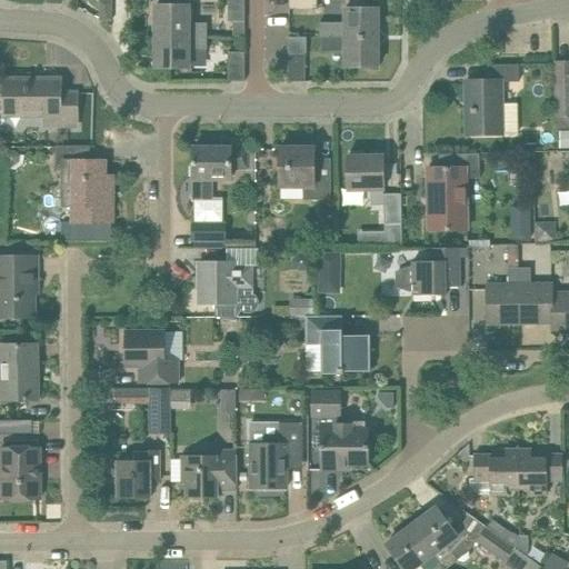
[(112,21),(112,0),(99,0),(99,21),(112,21)]
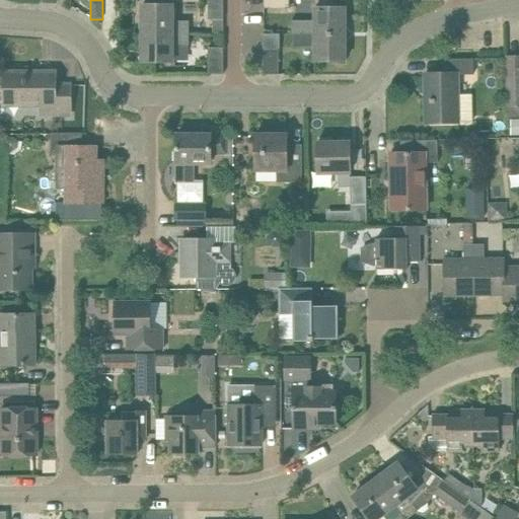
[(208,0),(208,19),(224,19),(223,0),(208,0)]
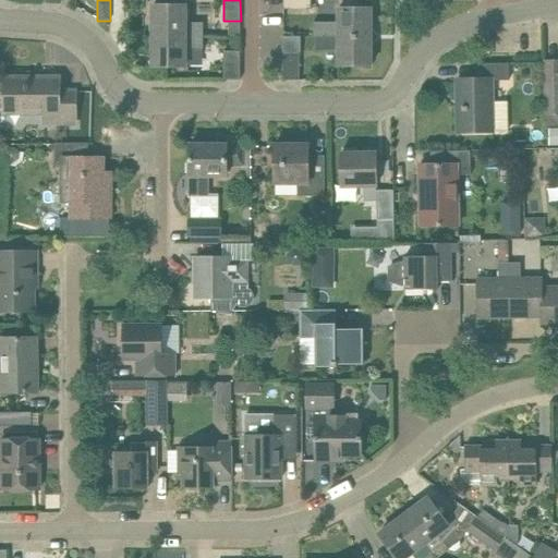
[(283,0),(283,9),(312,9),(311,0),(283,0)]
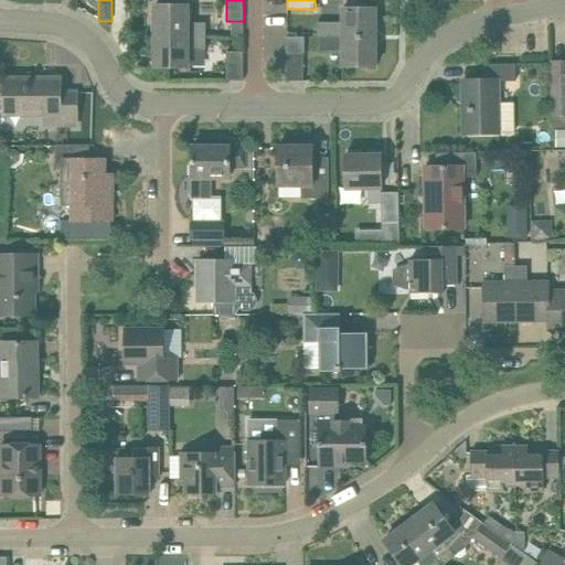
[(156,6),(156,36),(206,36),(206,23),(188,23),(188,6),(156,6)]
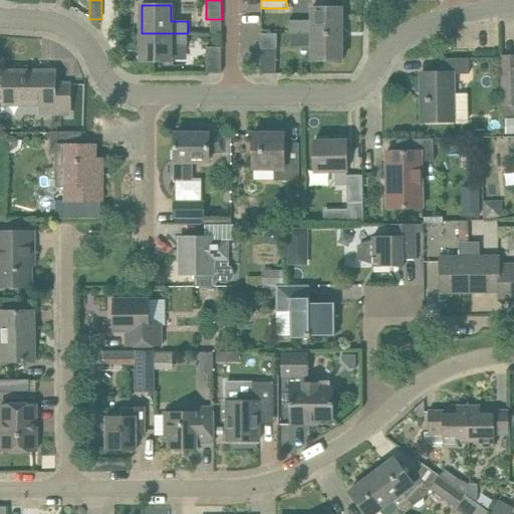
[(289,22),(288,33),(291,33),(341,33),(341,7),(312,7),(312,22),(289,22)]
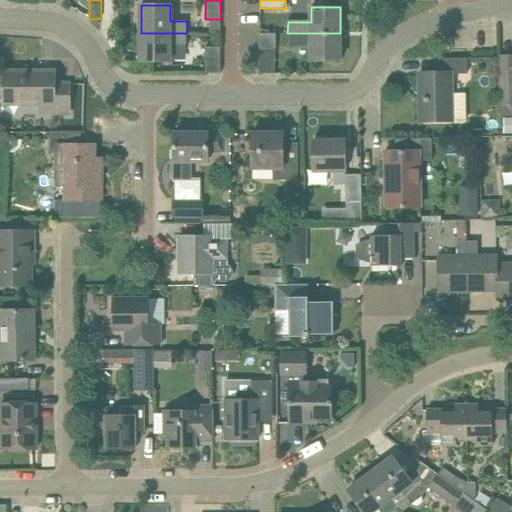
[(187,33),(141,33),(140,61),(171,61),(170,45),(187,45),(187,33)]
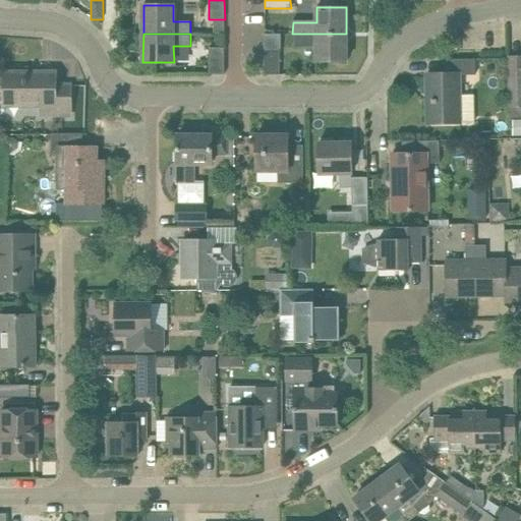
[(346,34),(295,34),(295,47),(316,47),(316,61),(346,61),(346,34)]
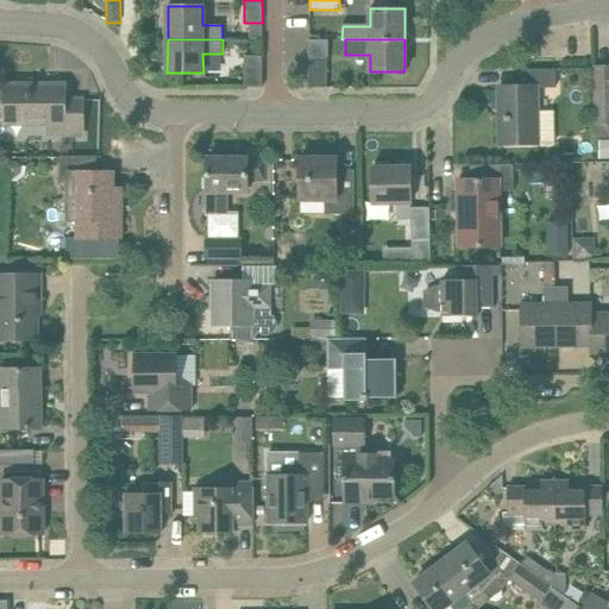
[(244,87),(262,87),(263,56),(245,55),(244,87)]
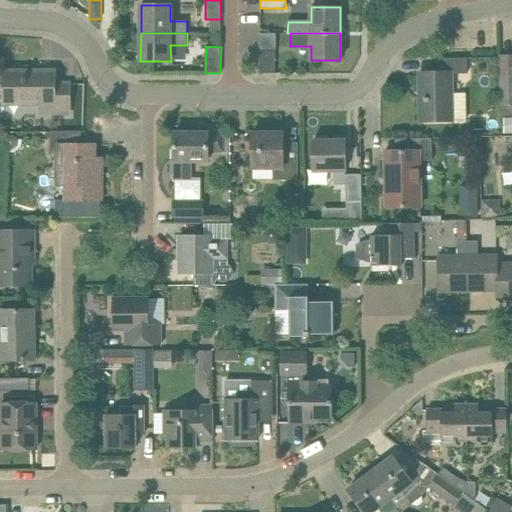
[(260,73),(265,73),(275,73),(276,48),(260,48),(260,73)]
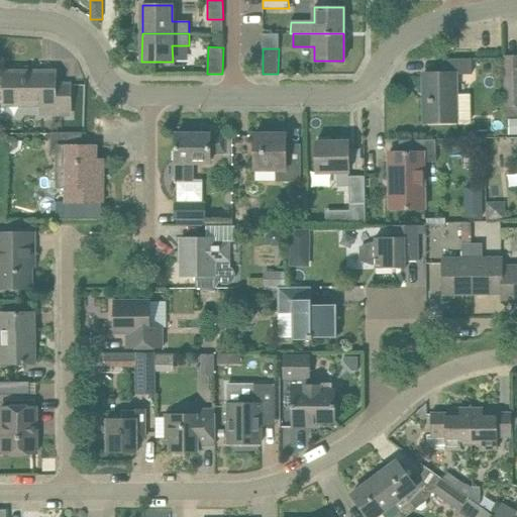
[(516,56),(505,57),(506,106),(516,106),(516,56)]
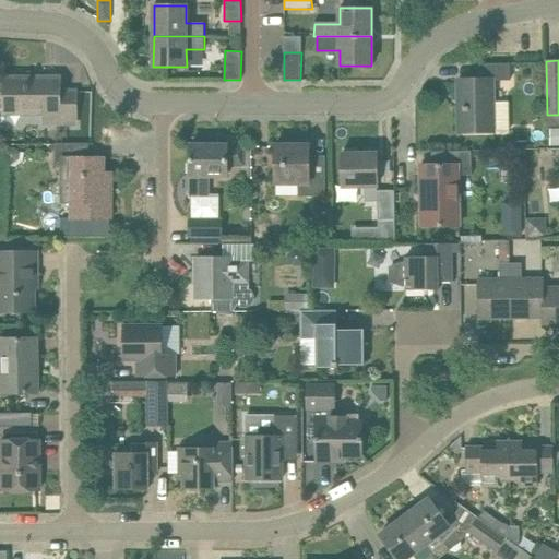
[(480,80),(459,80),(459,132),(492,132),(491,82),(510,82),(510,63),(479,63),(480,80)]
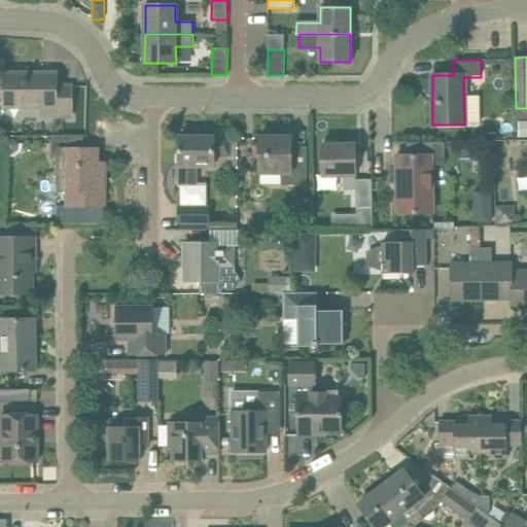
[(42,116),(71,116),(71,85),(56,85),(56,73),(4,73),(4,106),(42,106),(42,116)]
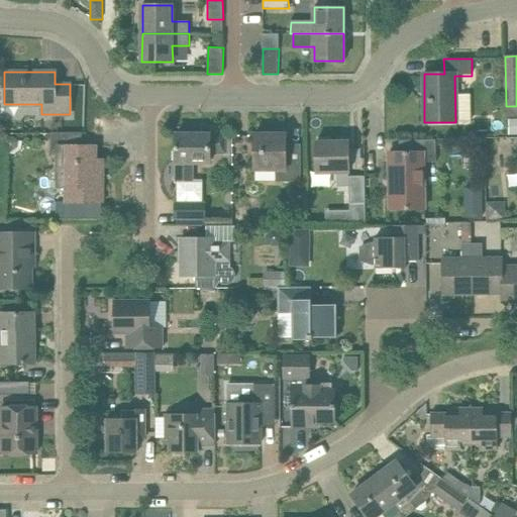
[(82,133),(48,133),(48,152),(57,152),(57,186),(66,187),(66,202),(58,202),(58,220),(103,220),(104,160),(96,160),(96,145),(82,145),(82,133)]
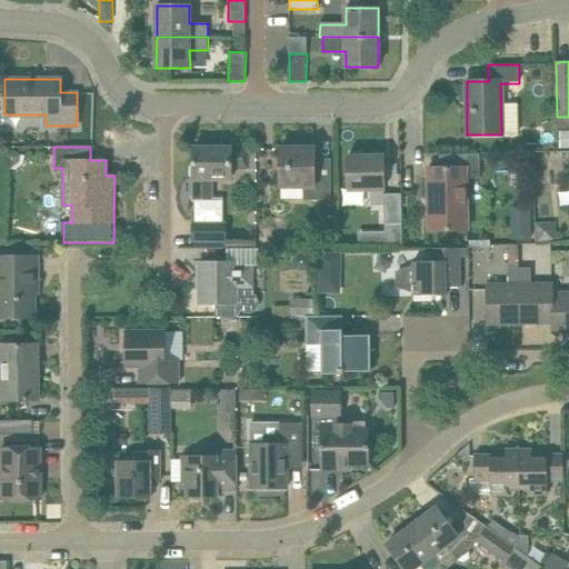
[(195,222),(220,222),(221,198),(211,198),(211,179),(231,179),(231,169),(248,169),(248,148),(195,147),(193,179),(195,179),(195,222)]
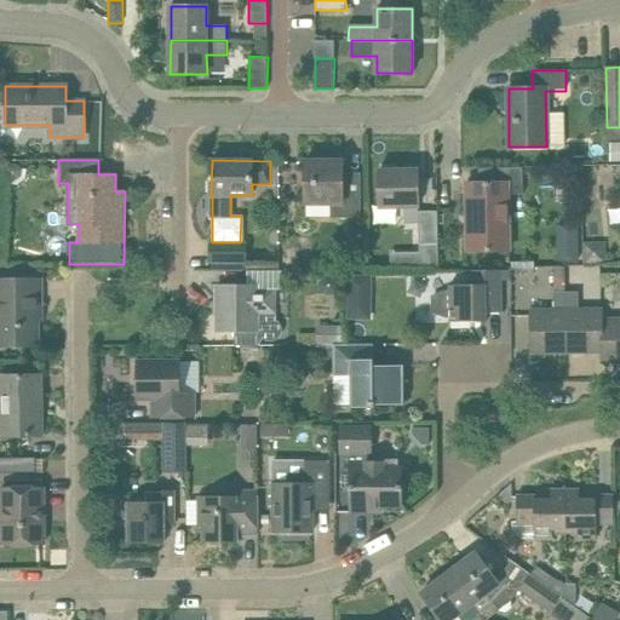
[(305,161),(305,204),(343,204),(343,218),(361,218),(361,173),(343,173),(343,160),(305,160),(305,161)]
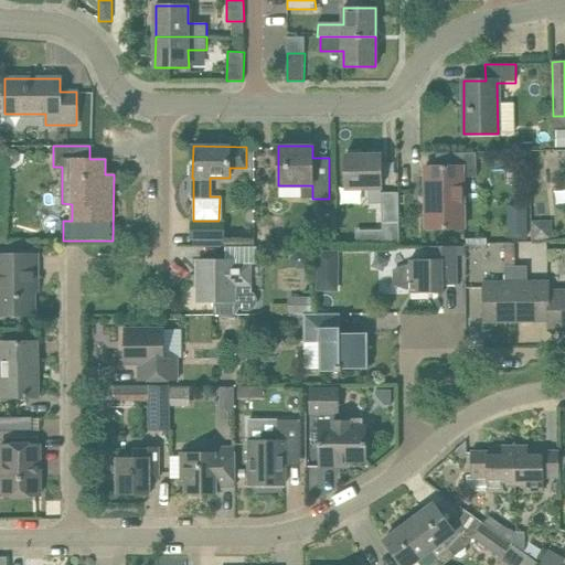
[(348,156),(345,156),(347,191),(368,190),(369,204),(382,203),(382,222),(400,222),(398,192),(382,192),(381,155),(363,156),(363,150),(348,150),(348,156)]
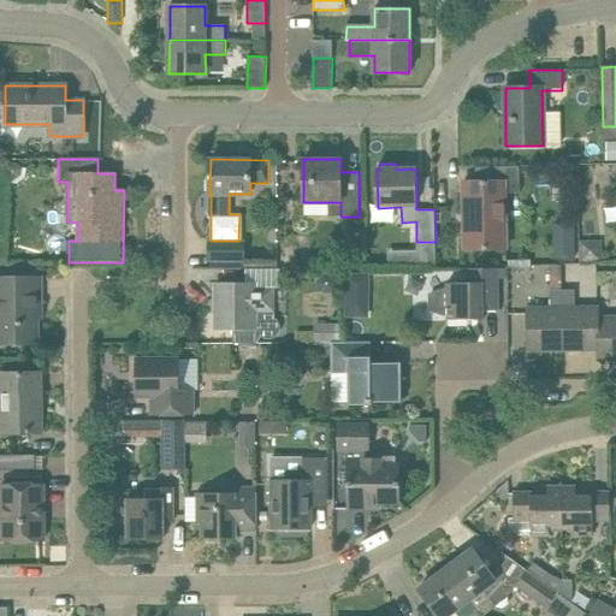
[(505,182),(463,182),(465,249),(507,248),(505,182)]
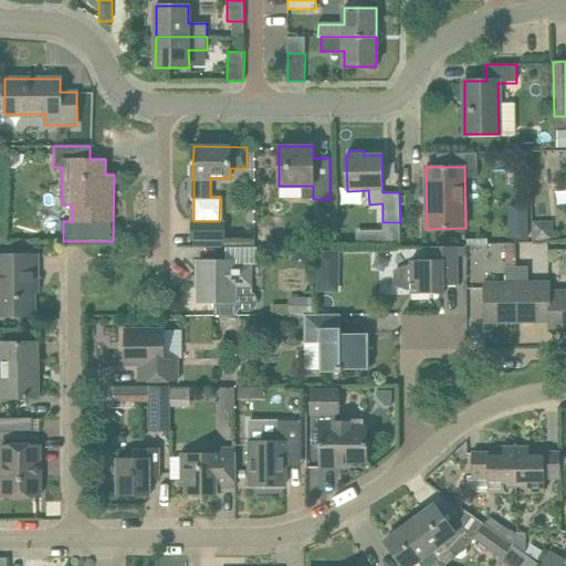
[(527,219),(510,219),(510,238),(528,237),(527,219)]
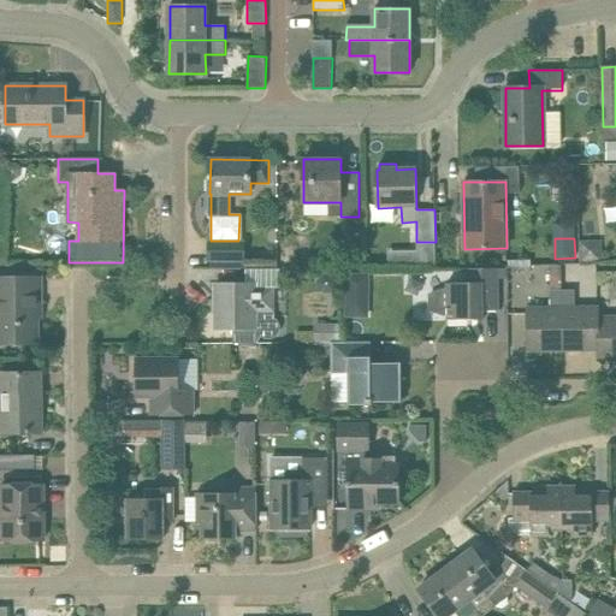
[(238,241),(211,241),(209,261),(243,261),(243,241),(238,241)]
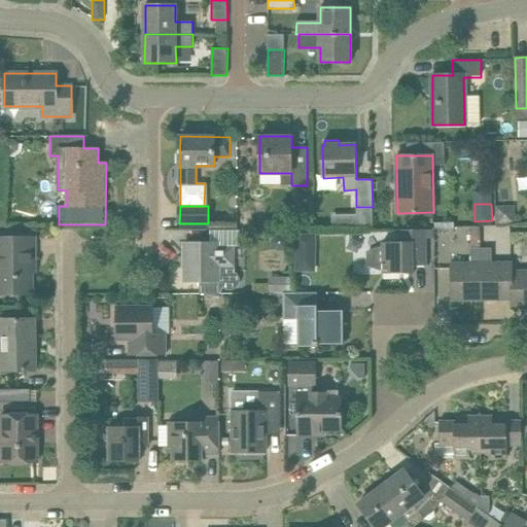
[(506,207),(496,207),(497,224),(515,223),(514,213),(506,207)]
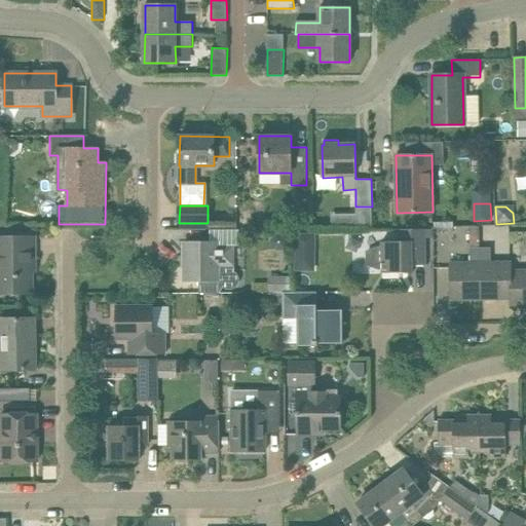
[(236,216),(224,216),(224,230),(236,230),(236,216)]
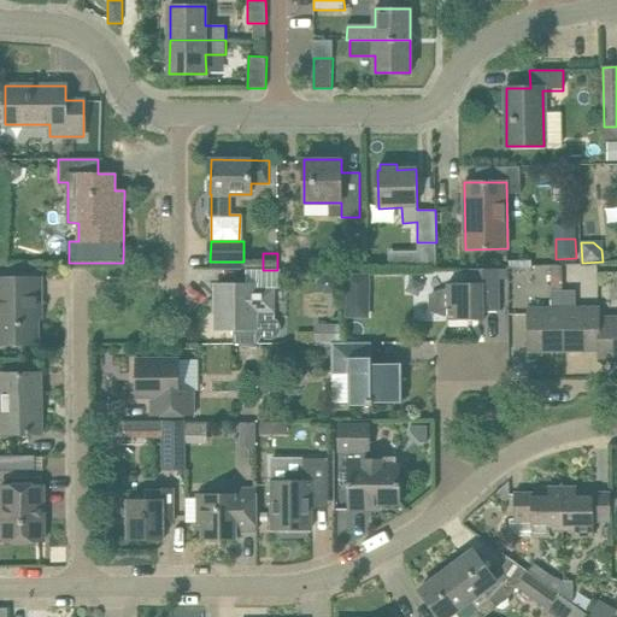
[(500,311),(500,268),(470,268),(470,283),(448,283),(450,291),(445,291),(432,295),(432,310),(445,315),(450,315),(450,319),(485,319),(485,311),(500,311)]
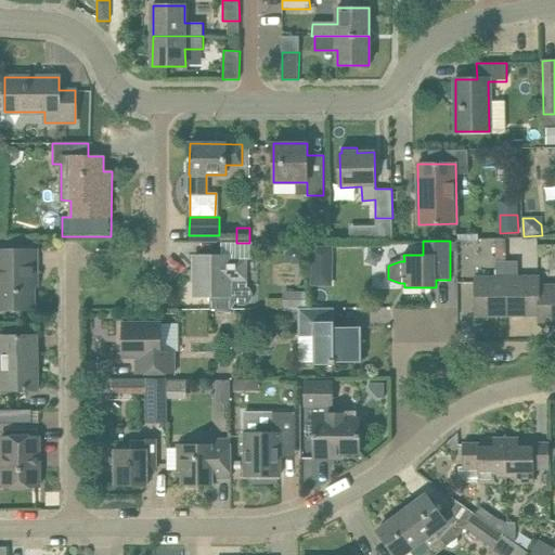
[(308,283),(330,283),(331,245),(309,244),(308,283)]
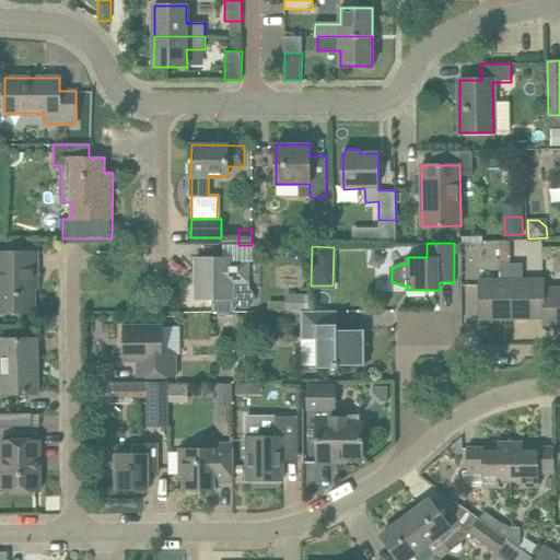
[(34,276),(37,276),(37,252),(0,251),(0,312),(34,313),(34,276)]
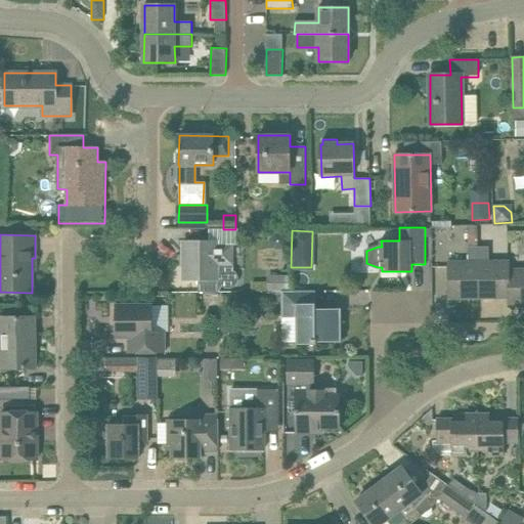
[(218,244),(181,243),(180,279),(195,279),(195,292),(218,292),(223,286),(227,288),(231,288),(235,286),(237,281),(238,276),(235,272),(231,270),(232,244),(218,244)]
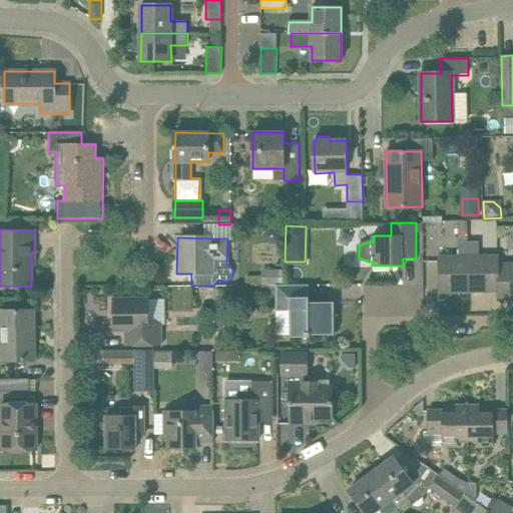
[(439,292),(467,292),(467,242),(457,242),(457,257),(439,257),(439,292)]
